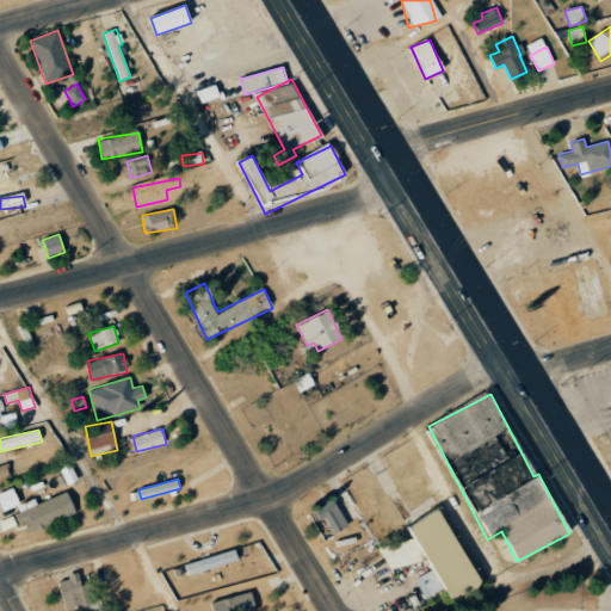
[(76,514),(68,492),(37,503),(35,499),(19,504),(14,488),(0,492),(0,503),(2,511),(16,506),(25,532),(76,514)]
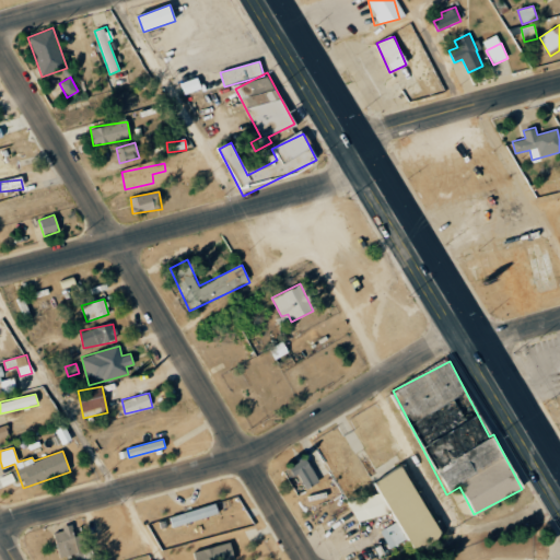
[(298,474),(303,488),(317,483),(307,458),(288,465),(292,476),(298,474)]
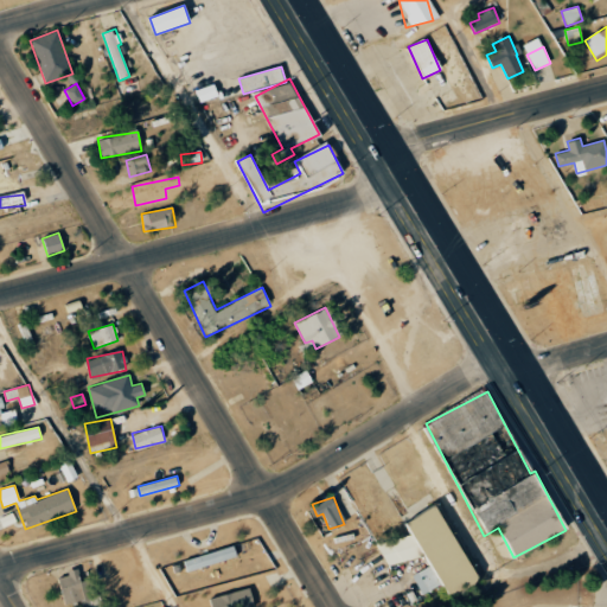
[(389,569),(425,551),(430,566),(411,574),(422,594),(443,583),(449,595),(478,582),(439,505),(404,522),(409,531),(378,547),(389,569)]
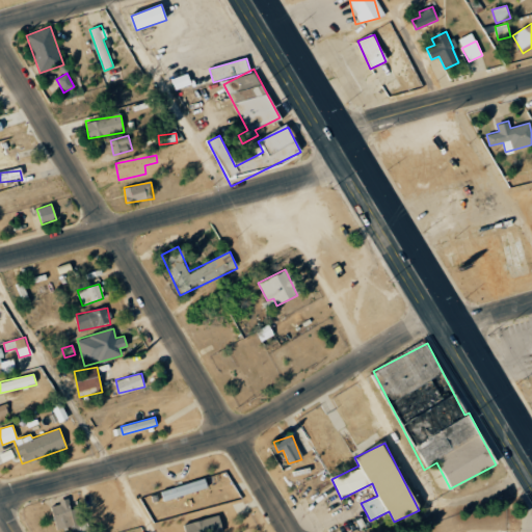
[(161,490),(164,501),(208,487),(205,478),(161,490)]
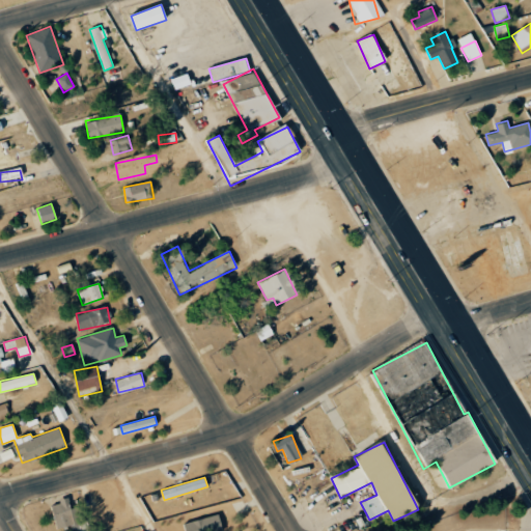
[(70,508),(67,497),(58,499),(59,503),(51,505),(56,528),(72,525),(73,530),(74,530),(85,529),(80,506),(70,508)]
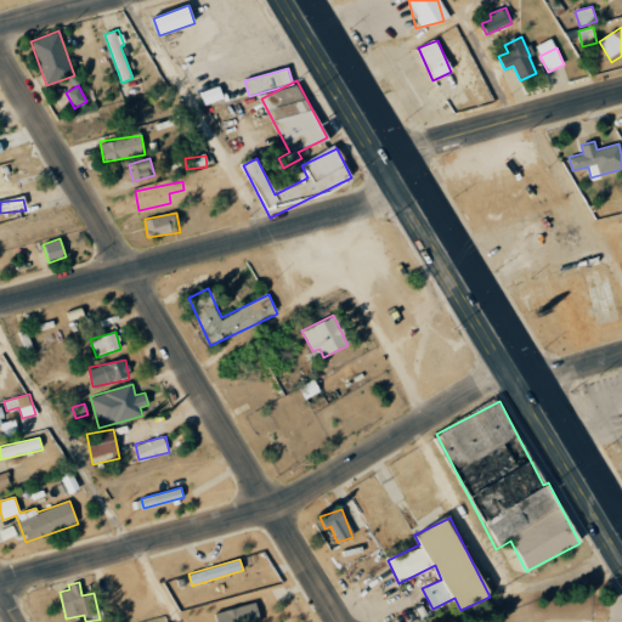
[(259,621),(261,621),(255,601),(215,614),(216,621),(259,621)]
